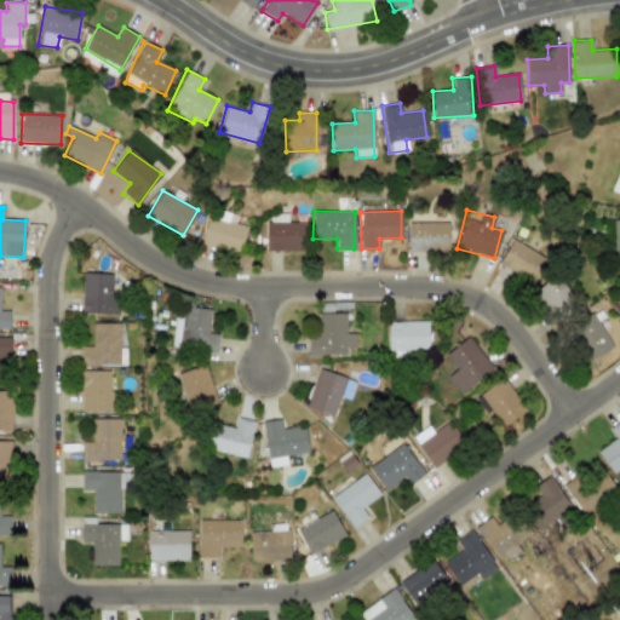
[(201,241),(239,253),(247,228),(208,216),(201,241)]
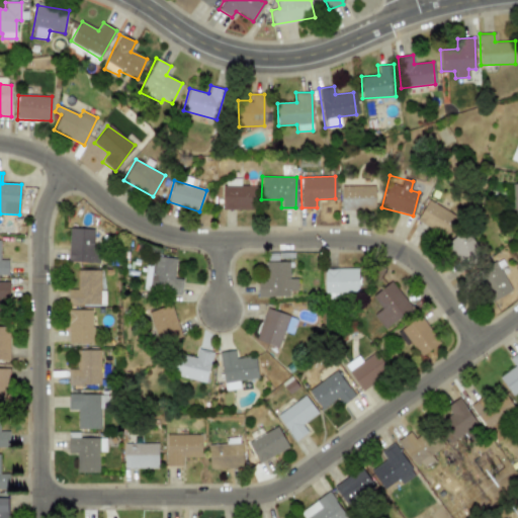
[(340,209),(374,210),(374,185),(341,185),(340,209)]
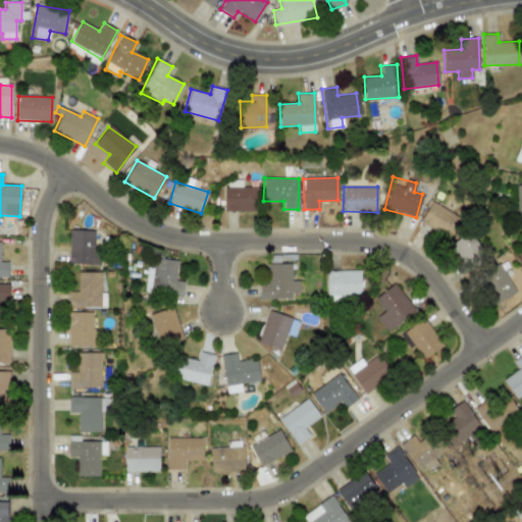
[(419,223),(450,238),(460,216),(429,202),(419,223)]
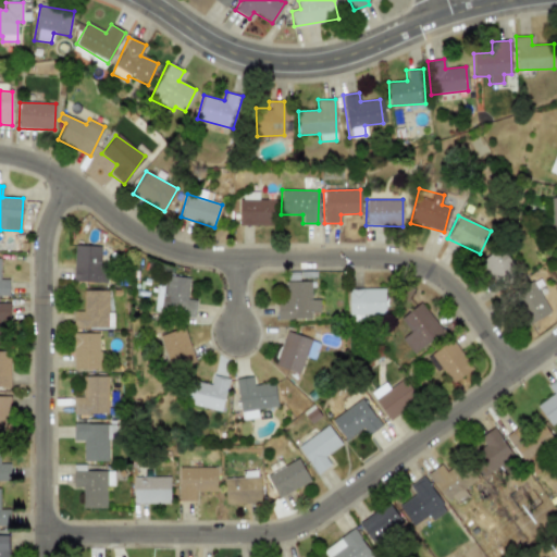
[(73,282),(107,283),(108,264),(100,264),(101,246),(74,246),(73,282)]
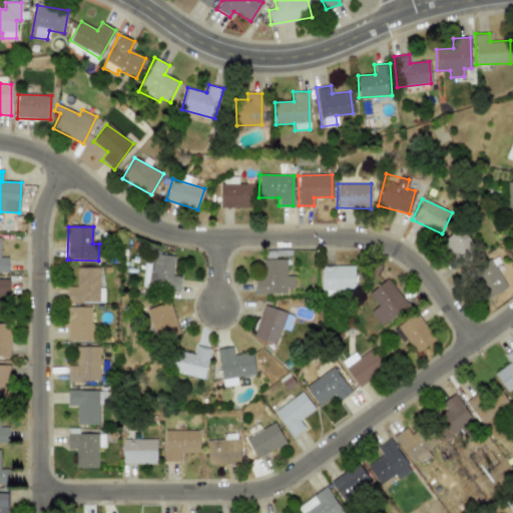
[(475,251),(461,228),(441,240),(455,263),(475,251)]
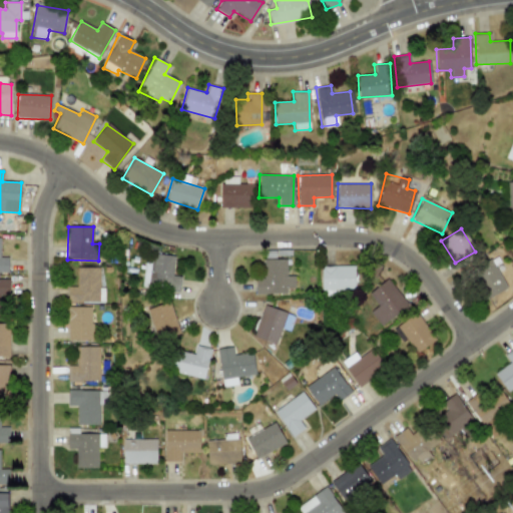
[(178,291),(180,277),(171,276),(174,255),(151,253),(150,264),(144,263),(141,286),(178,291)]
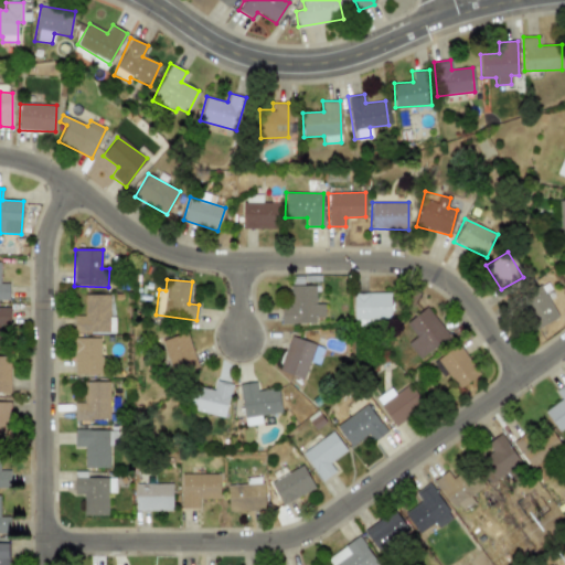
[(0,299),(9,300),(9,284),(0,283),(0,299)]
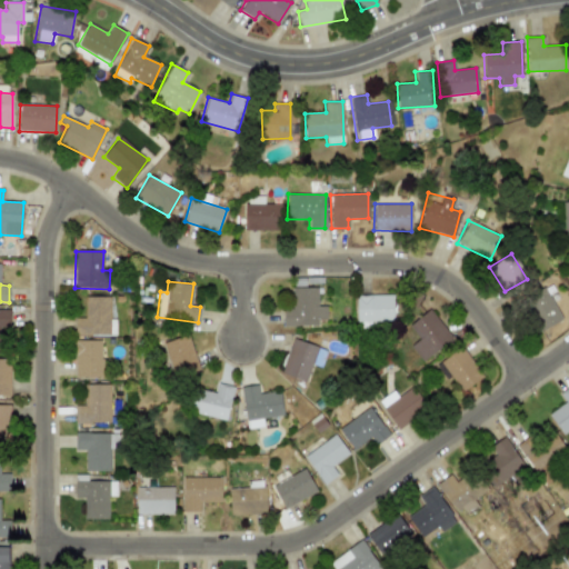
[(317,287),(291,288),(291,307),(282,307),(283,326),(317,326),(317,319),(326,319),(326,306),(317,306),(317,287)]
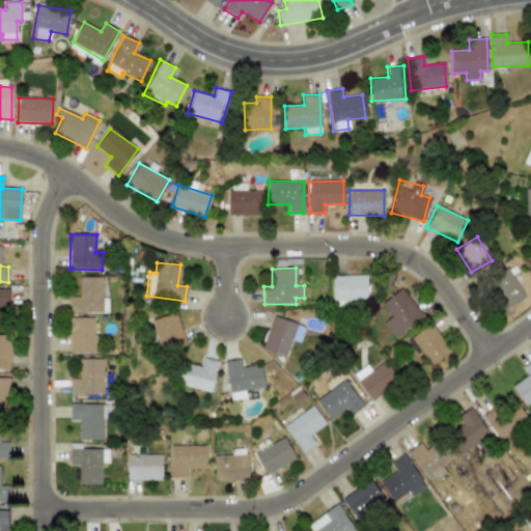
[(523,300),(511,270),(490,278),(502,308),(523,300)]
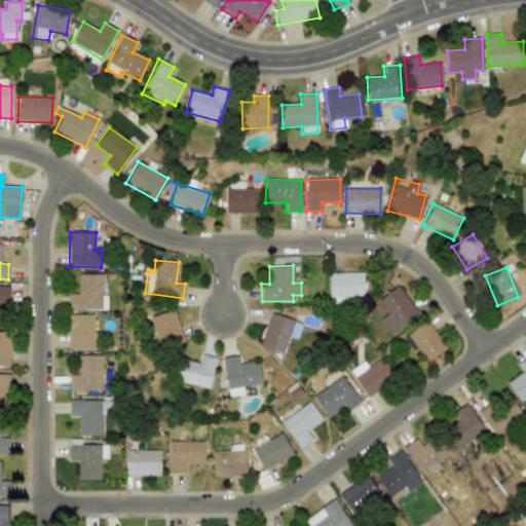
[(363,272),(329,272),(329,297),(363,297),(363,272)]
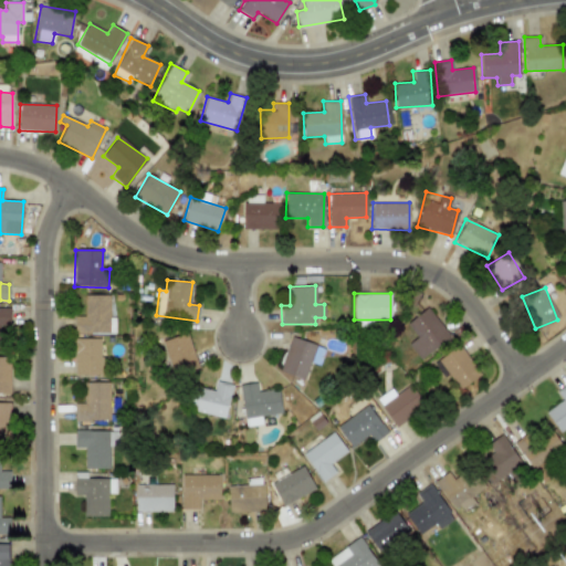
[(75,334),(114,333),(114,318),(109,318),(109,295),(84,295),(85,316),(74,316),(75,334)]
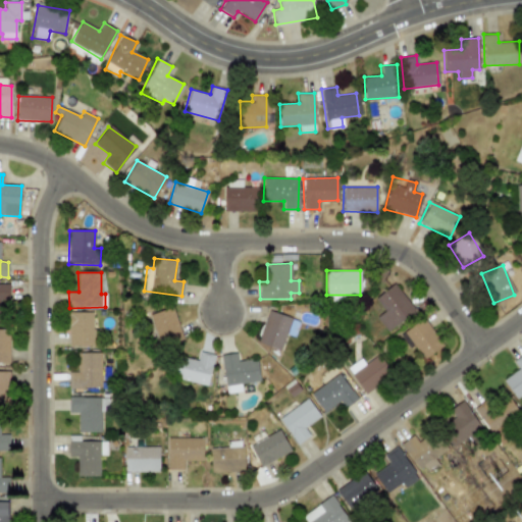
[(374,318),(387,332),(414,308),(393,283),(374,299),(383,310),(374,318)]
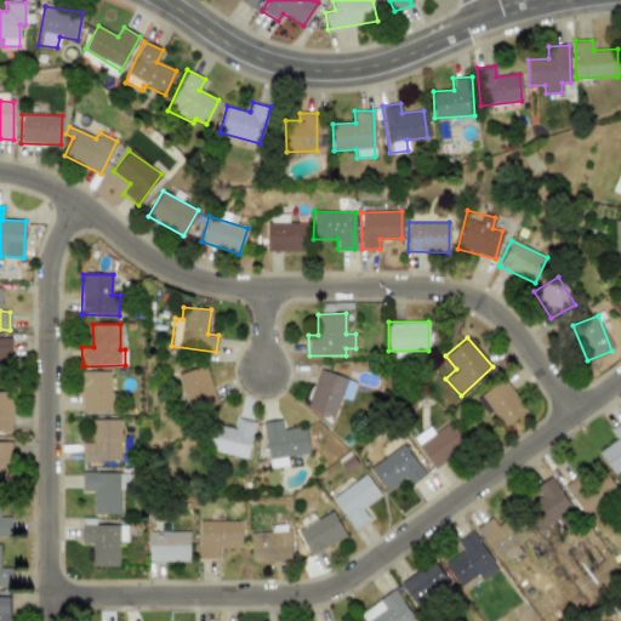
[(218,402),(203,364),(176,375),(192,412),(218,402)]
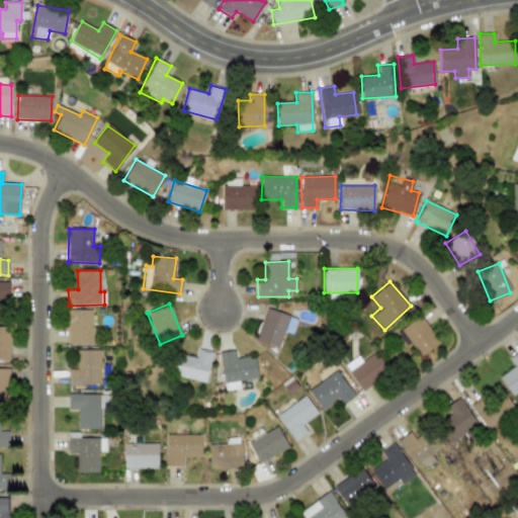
[(295,318),(265,309),(255,340),(278,347),(283,331),(291,334),(295,318)]
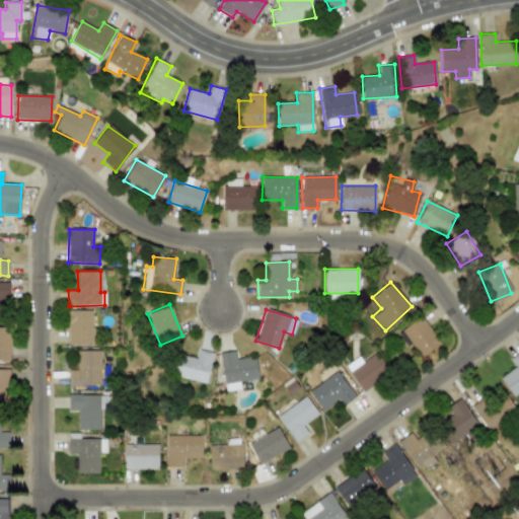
[(68,344),(98,344),(98,327),(92,327),(91,310),(68,310),(68,344)]
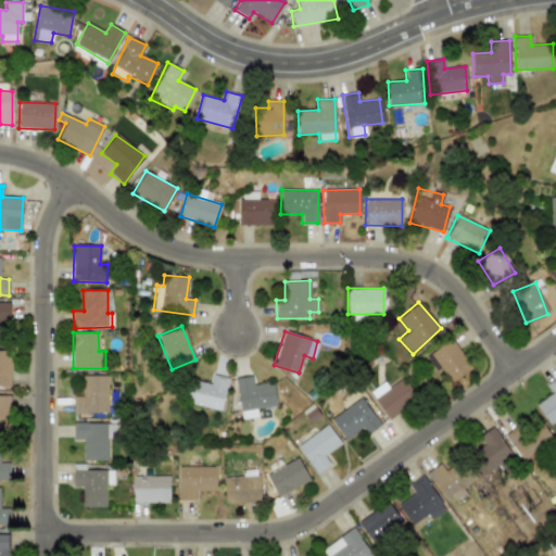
[(471,367),(450,339),(429,354),(451,382),(471,367)]
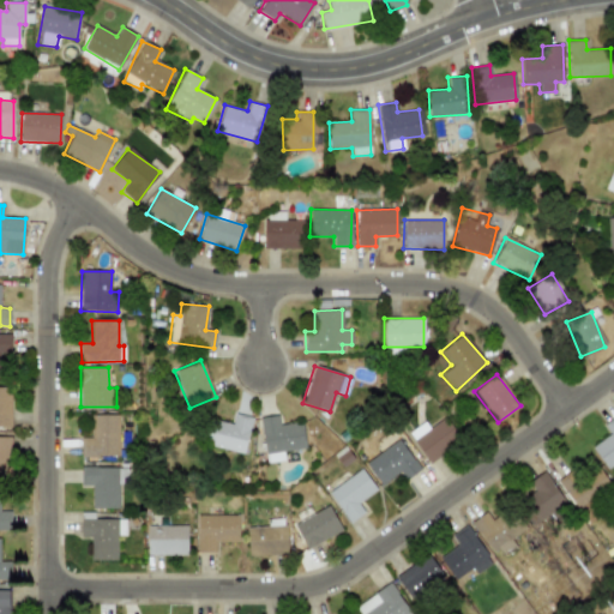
[(0,427),(11,427),(11,387),(0,387),(0,427)]
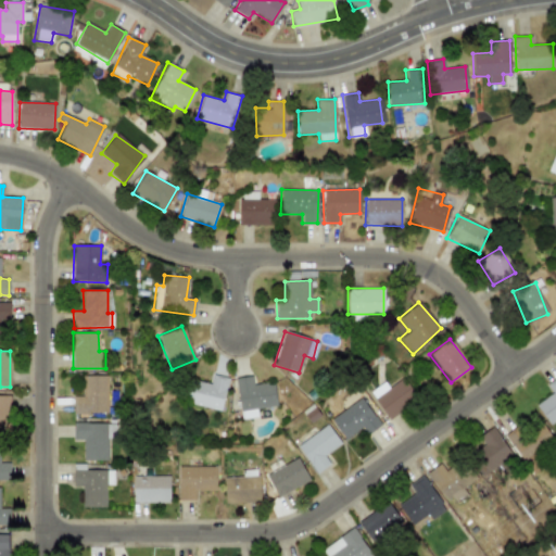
[(219,412),(228,379),(212,375),(210,383),(192,379),(186,403),(219,412)]
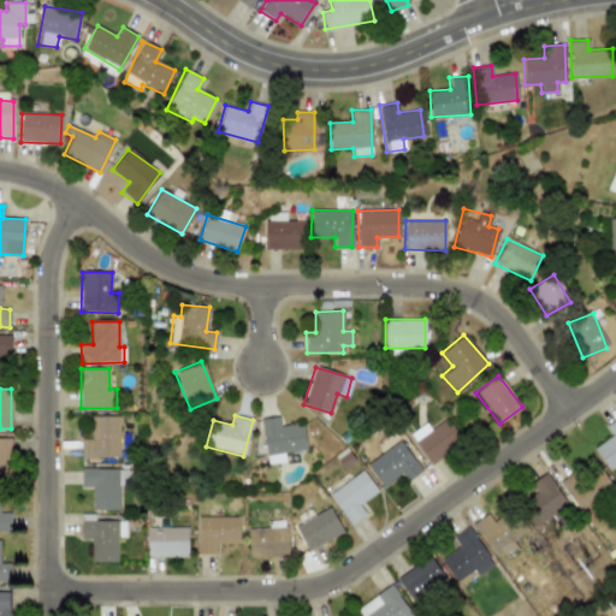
[(119,416),(93,416),(92,439),(83,439),(82,458),(119,458),(119,416)]
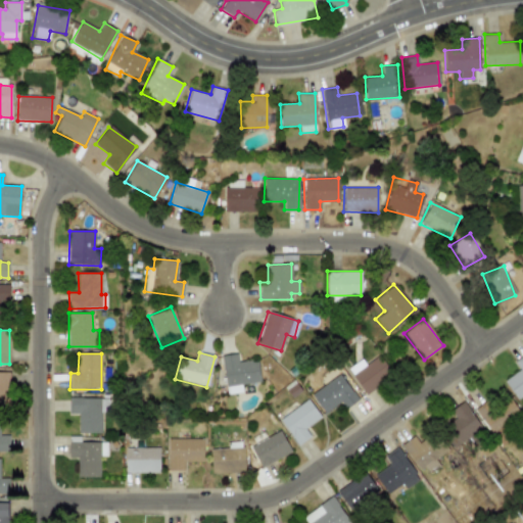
[(241,384),(259,381),(256,359),(238,362),(236,353),(221,355),(227,393),(242,391),(241,384)]
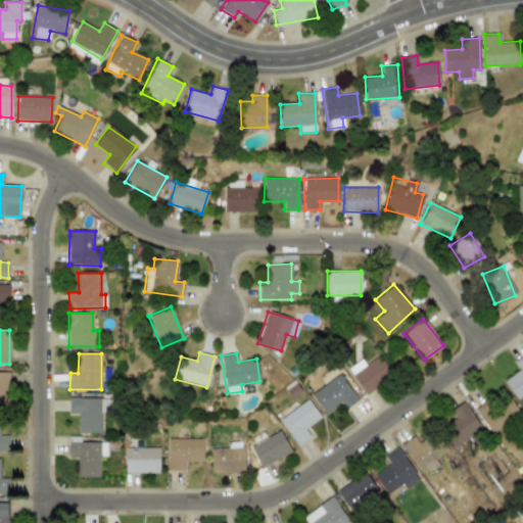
[(361,359),(346,368),(365,394),(392,375),(378,354),(365,365),(361,359)]
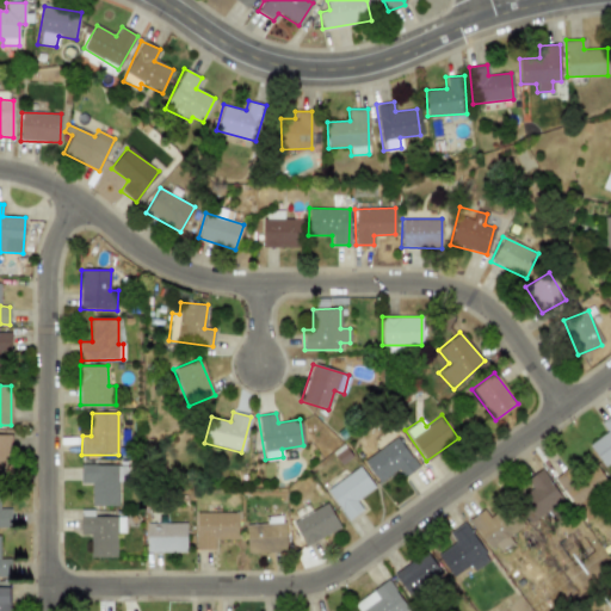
[(610,414),(600,423),(606,432),(588,444),(604,467),(610,461),(610,414)]
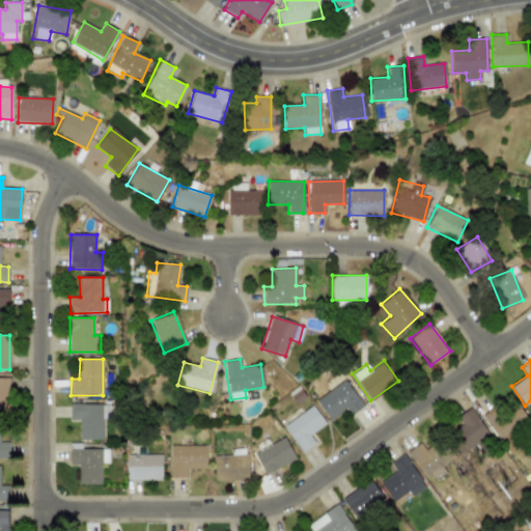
[(9,379),(0,378),(0,412),(9,412),(9,379)]
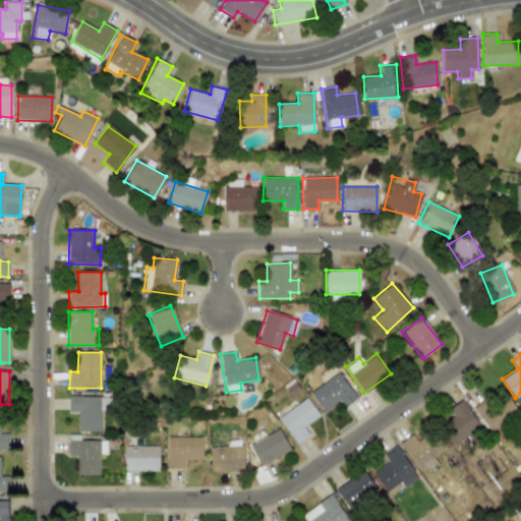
[(309,393),(324,411),(339,400),(344,407),(356,398),(337,371),(309,393)]
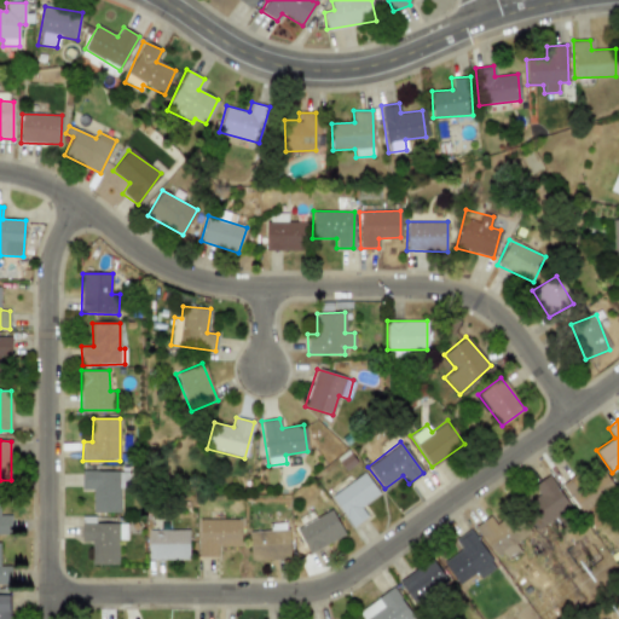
[(120,489),(128,489),(129,472),(81,470),(81,490),(93,490),(92,513),(120,513),(120,489)]
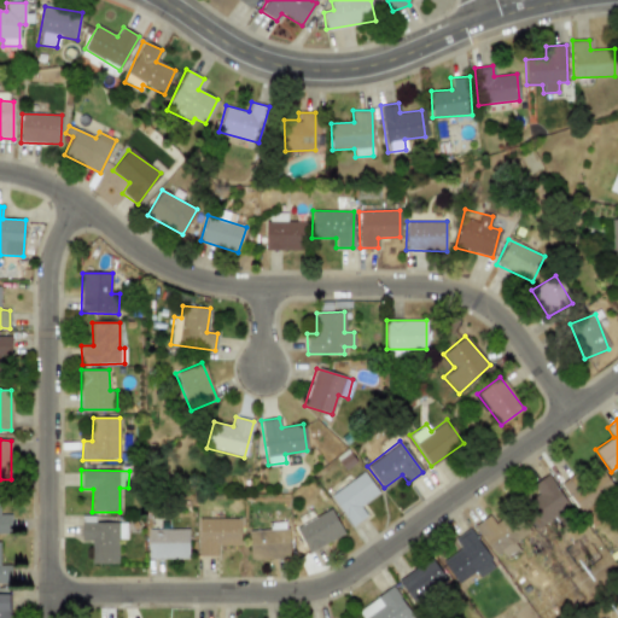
[(330,495),(350,525),(366,516),(360,506),(378,493),(363,472),(330,495)]
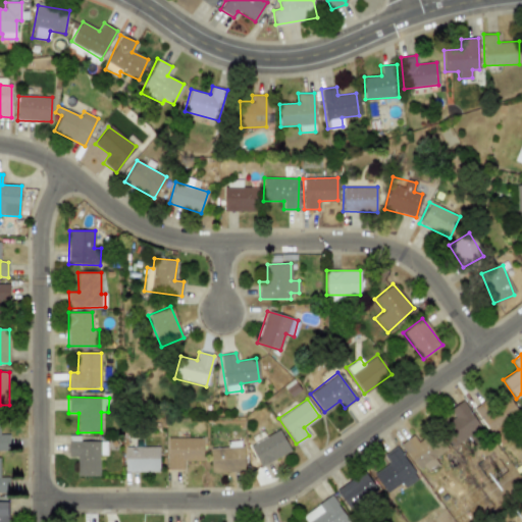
[(483,431),(463,402),(441,417),(462,447),(483,431)]
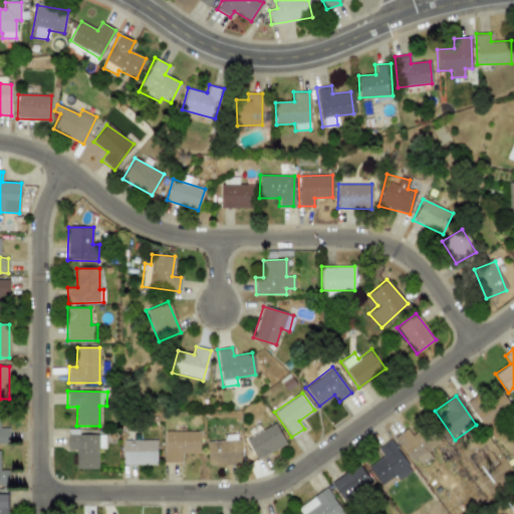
[(487,411),(482,397),(468,402),(473,416),(487,411)]
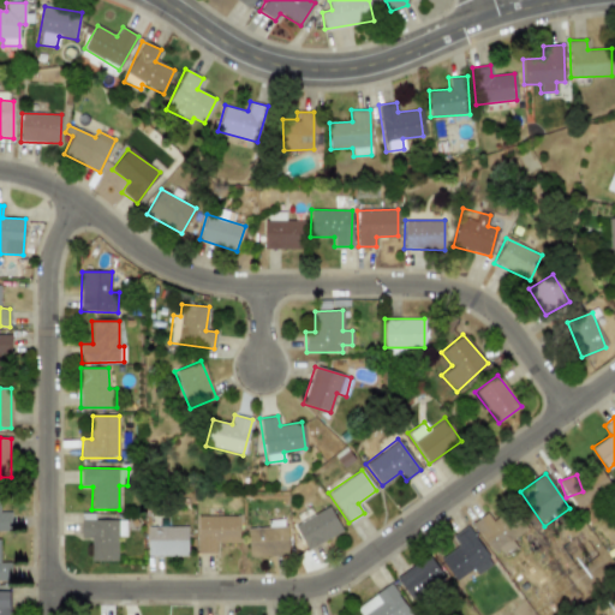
[(293,523),(305,549),(341,532),(329,507),(293,523)]
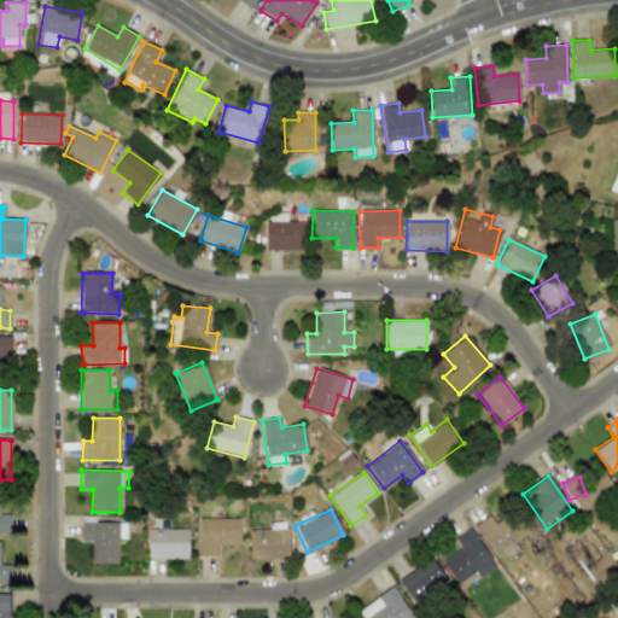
[(0,532),(11,534),(11,514),(0,514),(0,532)]
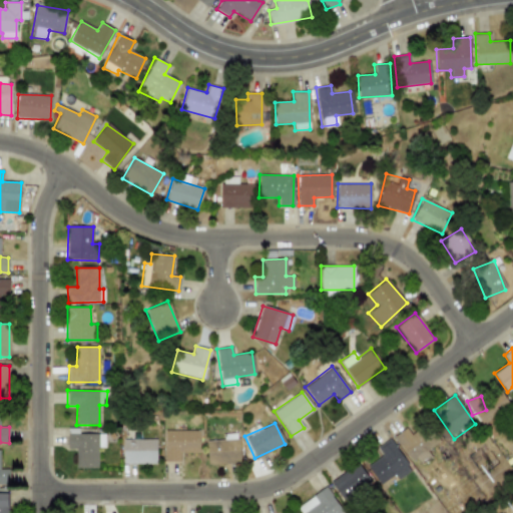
[(411,434),(406,428),(394,436),(416,466),(433,453),(415,430),(411,434)]
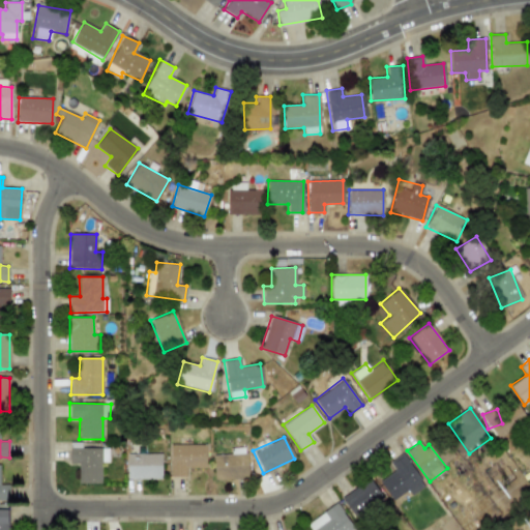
[(205,444),(169,444),(170,475),(206,474),(205,444)]
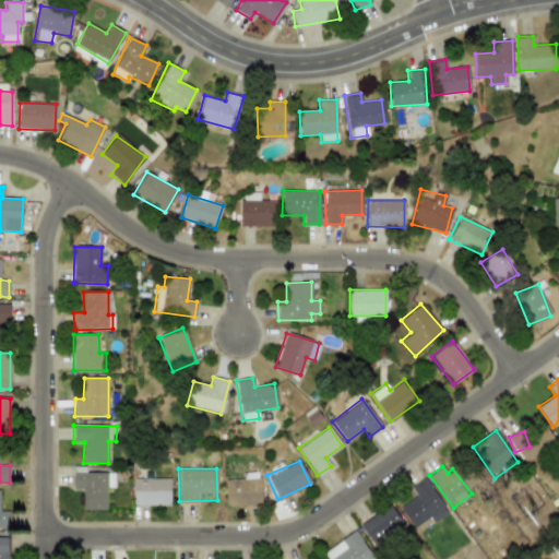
[(225,506),(260,504),(259,472),(242,473),(242,479),(224,480),(225,506)]
